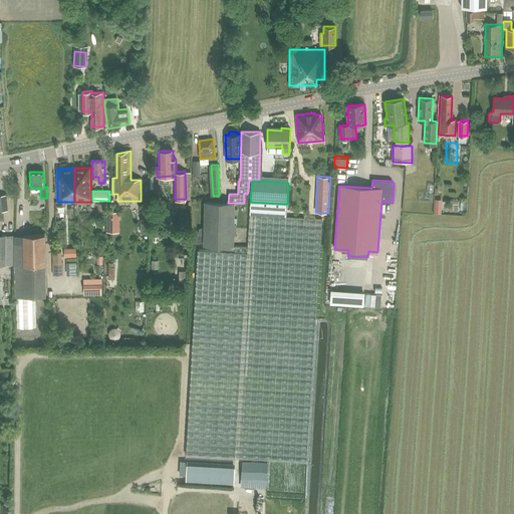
[(203,202),(203,246),(233,247),(233,203),(228,203),(203,202)]
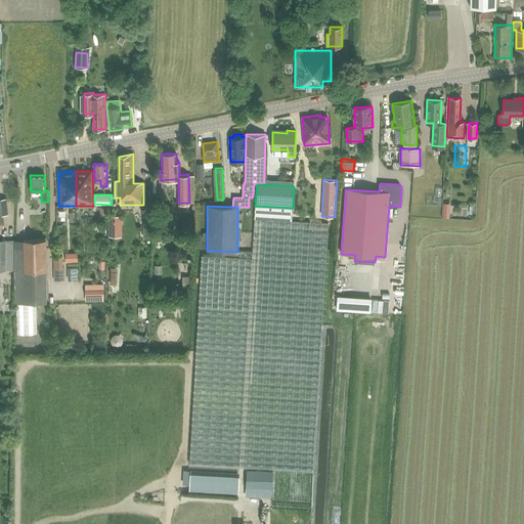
[(252,258),(239,467),(313,471),(321,324),(328,223),(292,221),(293,208),(255,206),(252,258)]
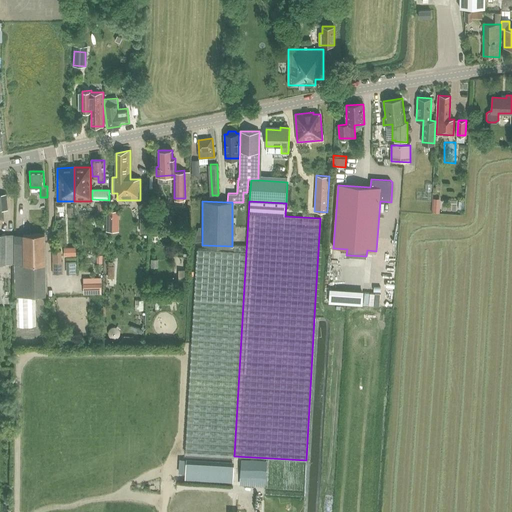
[(106,210),(106,231),(113,231),(113,225),(119,225),(119,211),(106,210)]
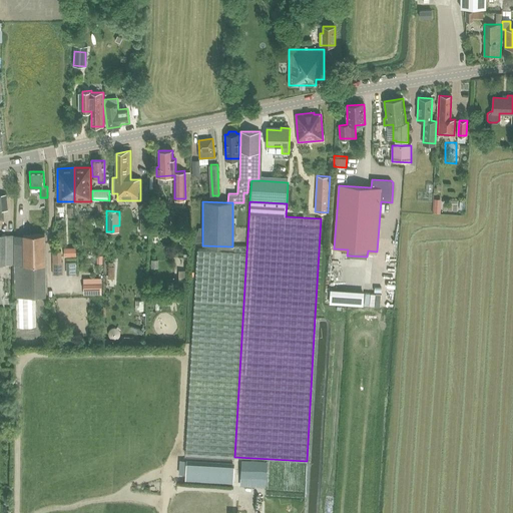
[(15,297),(45,296),(44,233),(15,234),(15,265),(14,265),(15,297)]
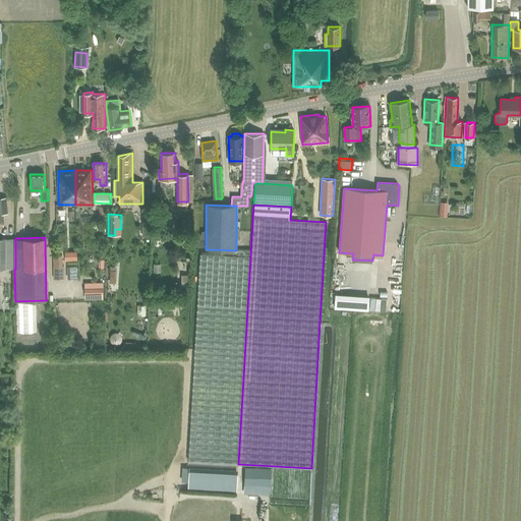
[(0,269),(14,269),(15,269),(15,238),(0,238),(0,269)]
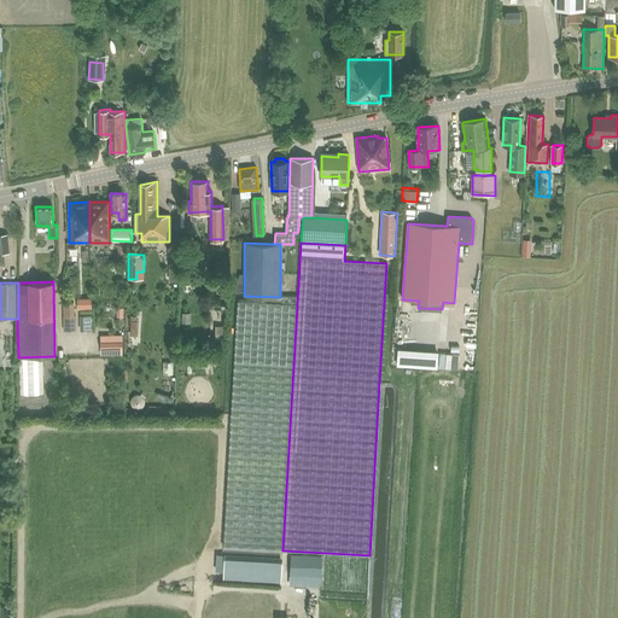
[(231,421),(223,547),(283,551),(297,304),(238,301),(231,421)]
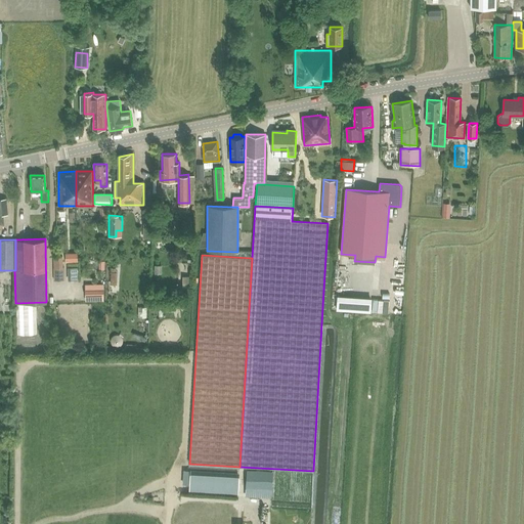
[(53,256),(54,280),(63,279),(62,256),(53,256)]
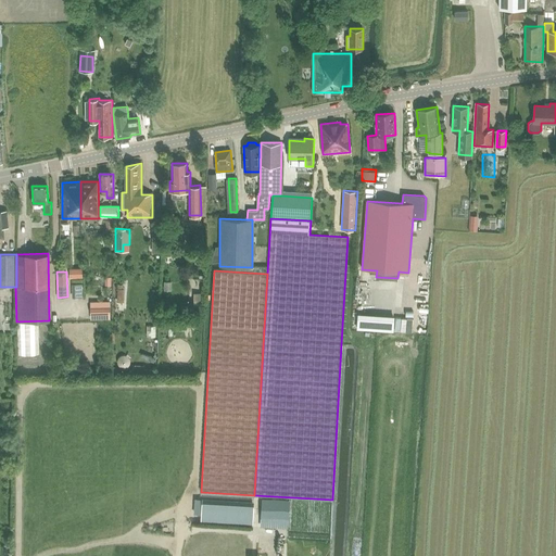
[(103,306),(90,306),(91,313),(103,312),(104,318),(110,318),(110,300),(103,300),(103,306)]
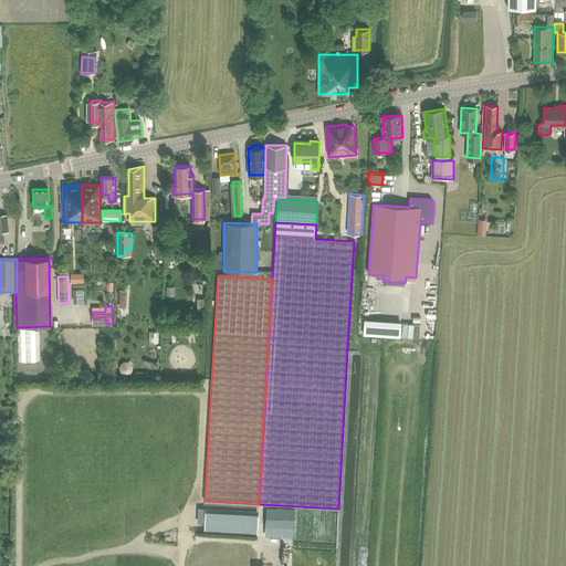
[(428,335),(430,323),(405,318),(402,331),(428,335)]
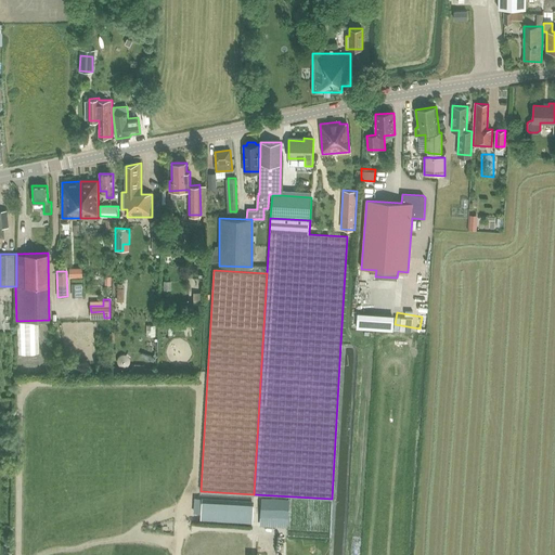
[(394,332),(395,317),(358,314),(357,330),(394,332)]
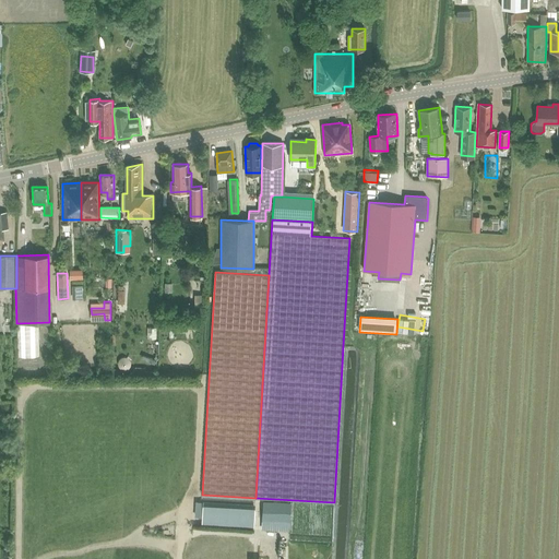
[(254,527),(256,506),(204,502),(203,524),(254,527)]
